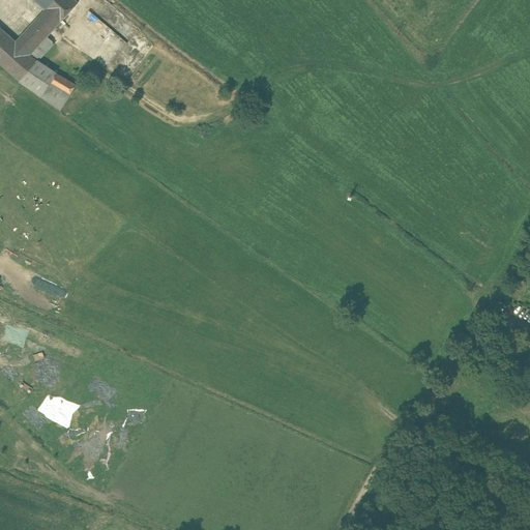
[(78,3),(74,0),(33,0),(46,10),(59,24),(78,3)]
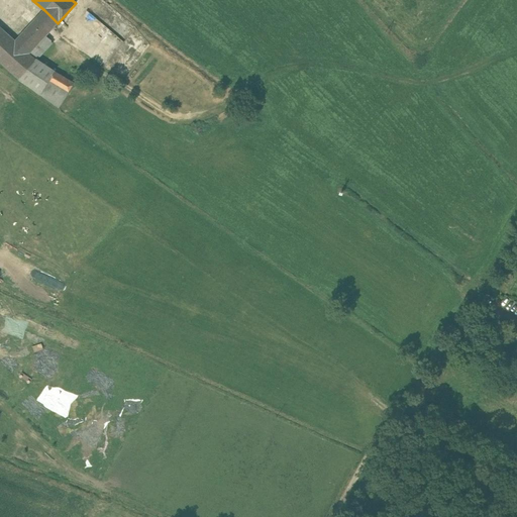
[(58,23),(44,10),(38,16),(53,29),(58,23)]
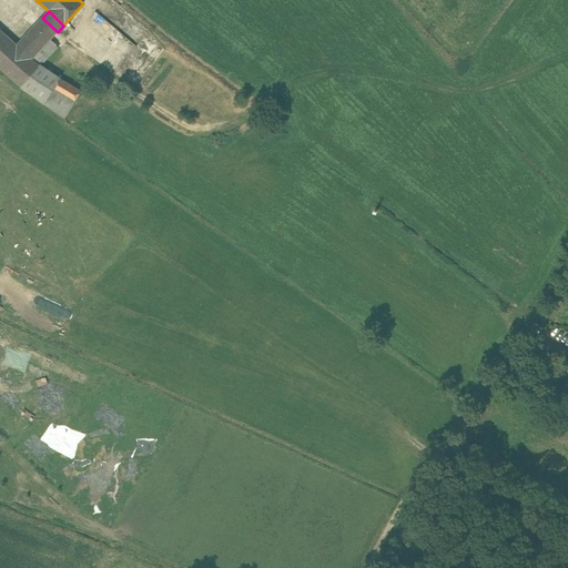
[(58,32),(42,18),(17,44),(32,59),(51,39),(58,32)]
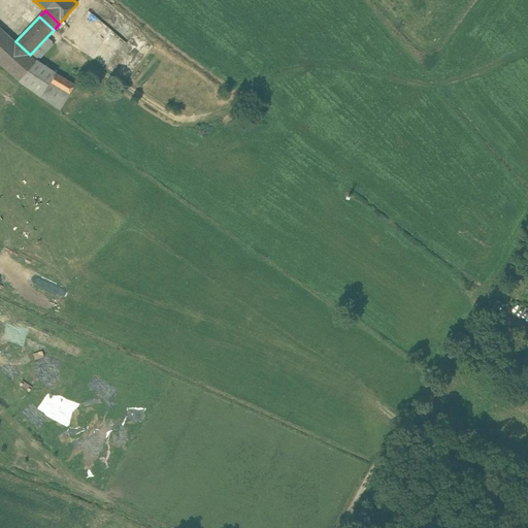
[(15,41),(0,27),(0,63),(20,81),(37,61),(30,55),(15,41)]
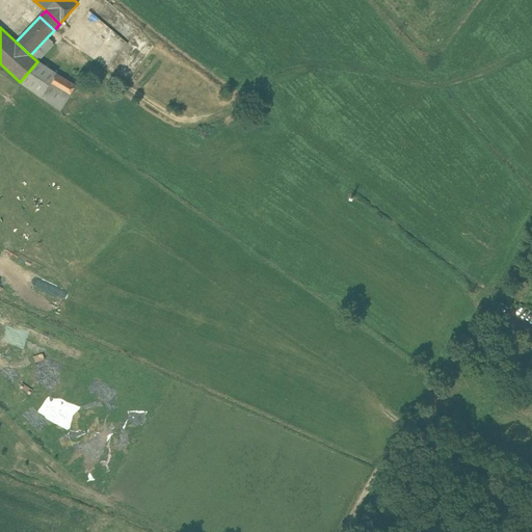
[(48,36),(30,55),(37,61),(55,44),(48,36)]
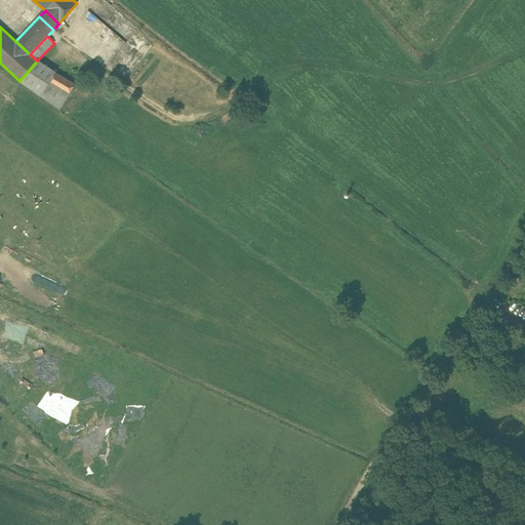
[(55,72),(37,61),(19,81),(40,95),(48,83),(55,72)]
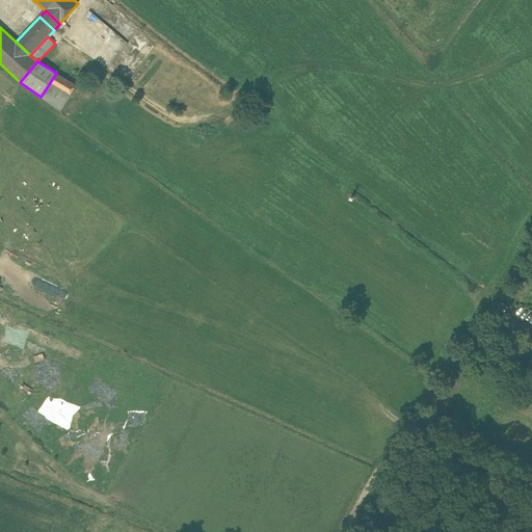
[(76,85),(56,73),(49,84),(70,97),(76,85)]
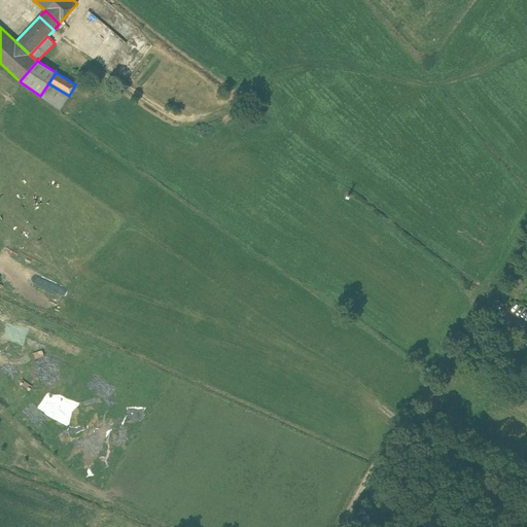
[(69,96),(48,83),(40,96),(60,109),(69,96)]
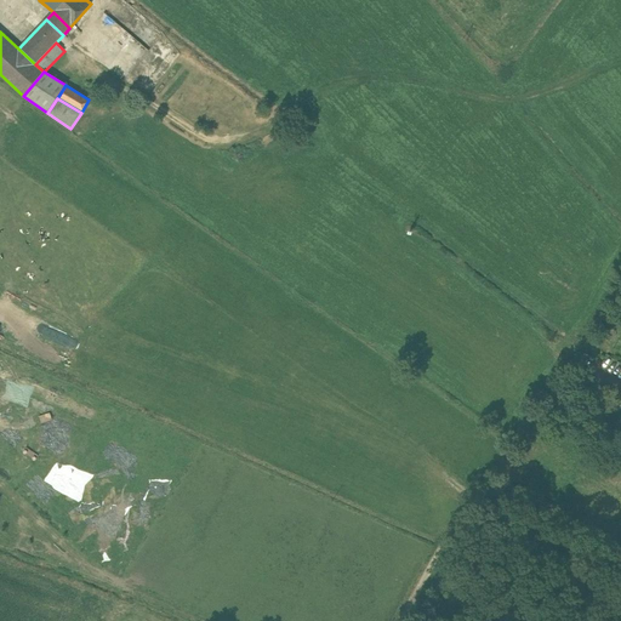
[(0,366),(0,380),(49,406),(55,396),(47,392),(52,385),(9,360),(4,369),(0,366)]
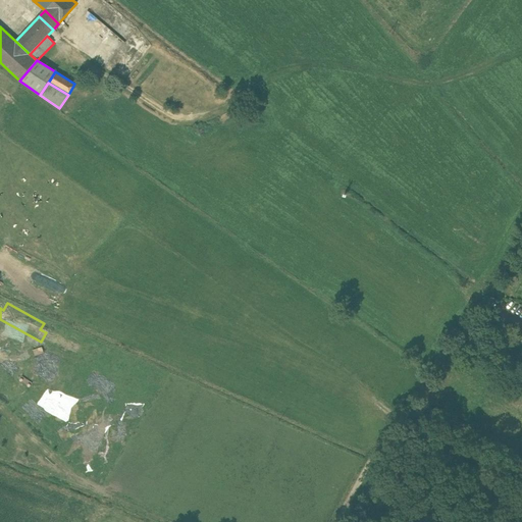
[(0,388),(30,419),(35,414),(4,382),(0,386),(0,388)]
